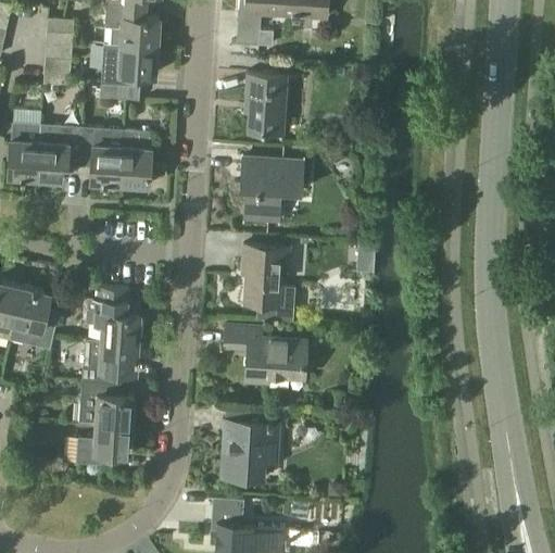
[(237,0),(237,16),(239,16),(239,11),(261,13),(292,14),(292,15),(300,16),(300,15),(320,16),(320,21),(322,22),(323,0),(237,0)]
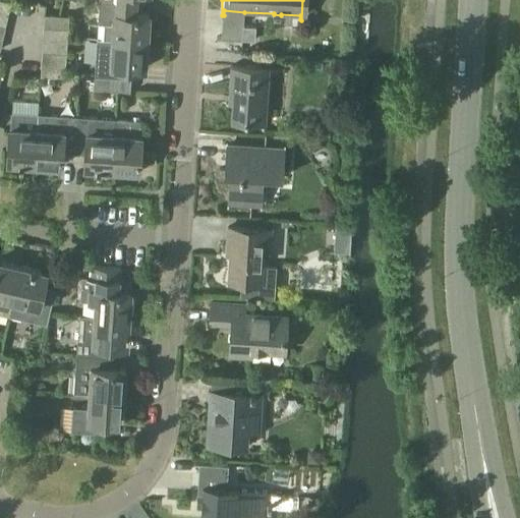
[(10,6),(0,3),(0,15),(7,17),(10,6)]
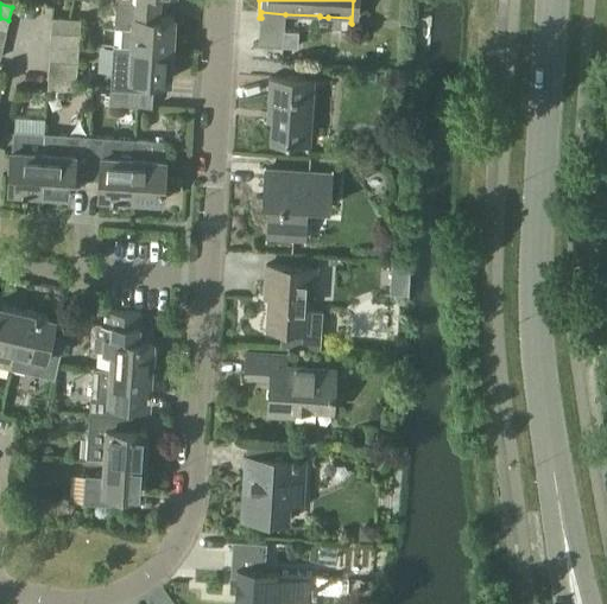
[(115,4),(113,48),(171,52),(172,20),(157,19),(158,6),(115,4)]
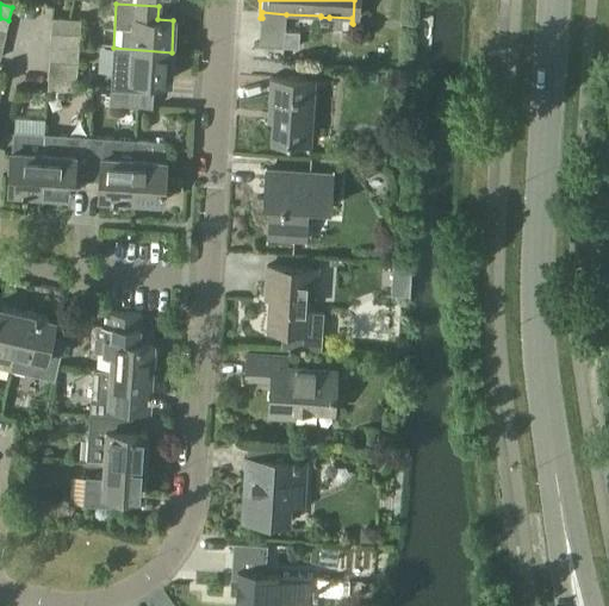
[(68,22),(50,20),(50,36),(79,37),(79,23),(68,22)]
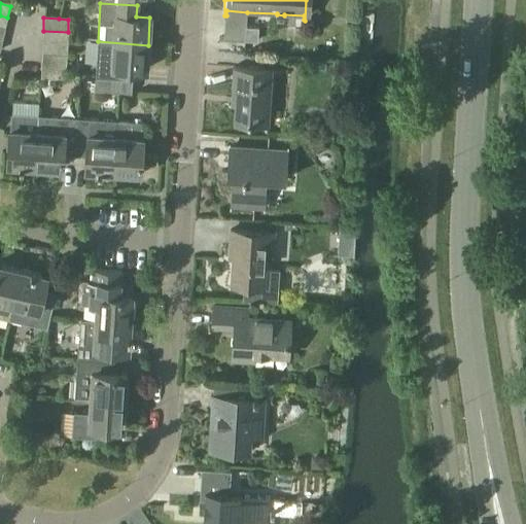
[(223,40),(257,42),(258,30),(246,30),(224,28),(223,40)]
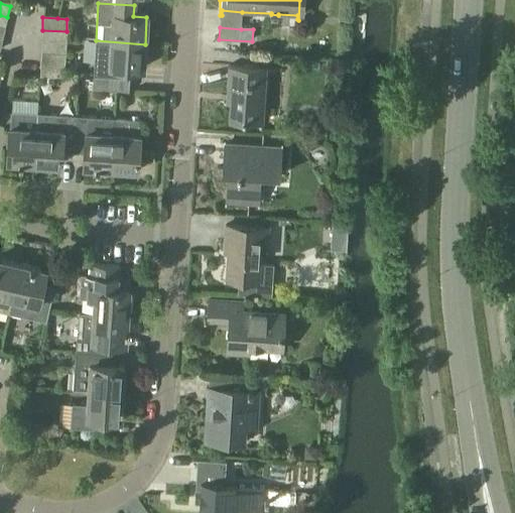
[(41,42),(66,43),(67,31),(42,30),(41,42)]
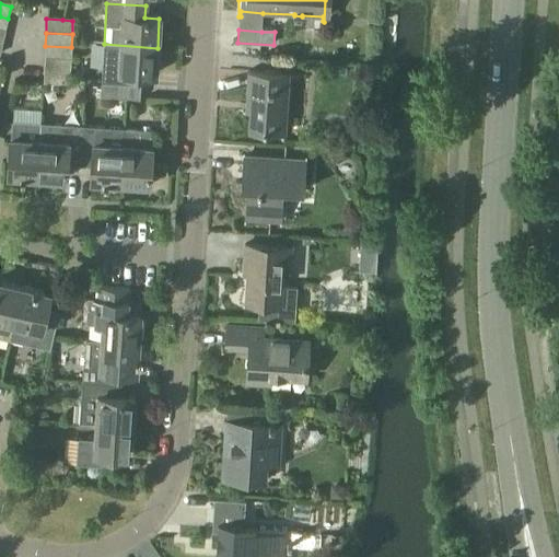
[(155,77),(158,48),(104,44),(103,60),(102,84),(132,86),(134,76),(155,77)]
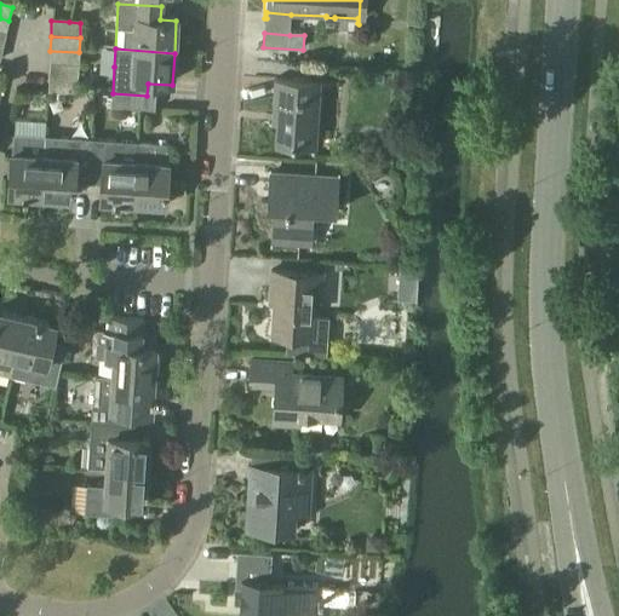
[(49,65),(78,67),(79,52),(50,51),(49,65)]
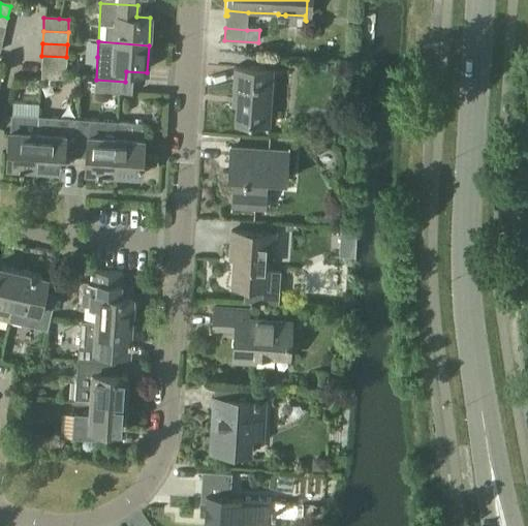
[(66,57),(41,56),(41,68),(65,69),(66,57)]
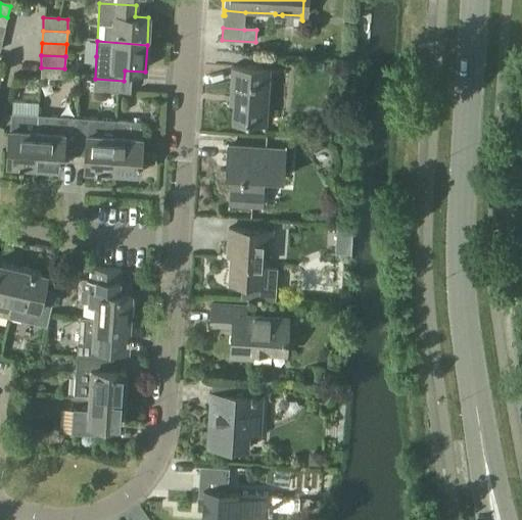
[(40,78),(40,80),(64,81),(64,68),(41,67),(40,78)]
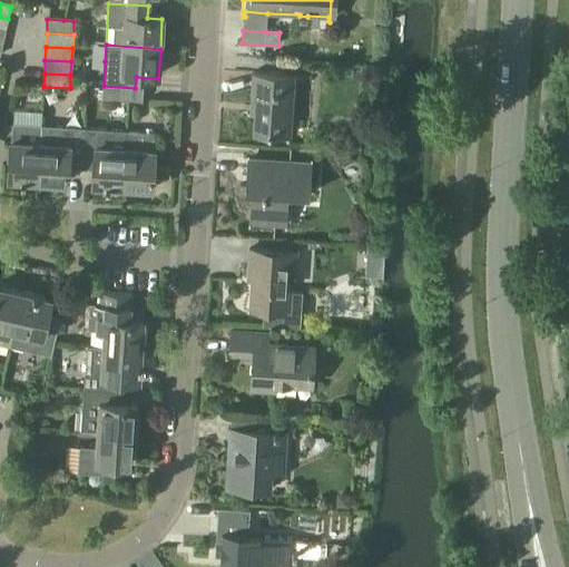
[(288,137),(291,105),(285,105),(287,78),(293,79),(293,77),(253,75),(251,108),(255,109),(254,135),(288,137)]
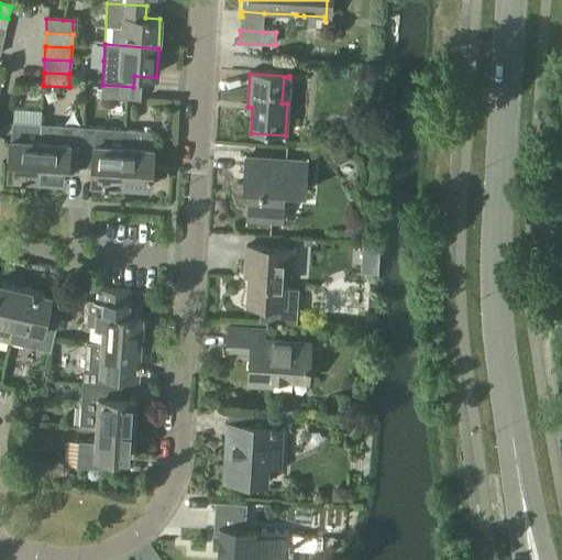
[(133,88),(133,87),(102,85),(101,87),(101,99),(128,100),(132,101),(133,88)]
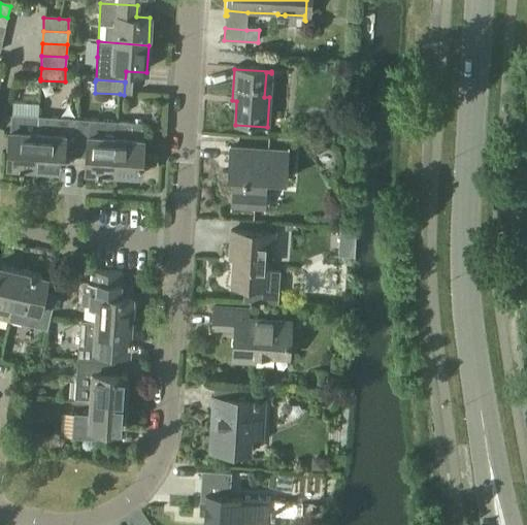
[(7,166),(34,168),(38,118),(10,116),(7,166)]
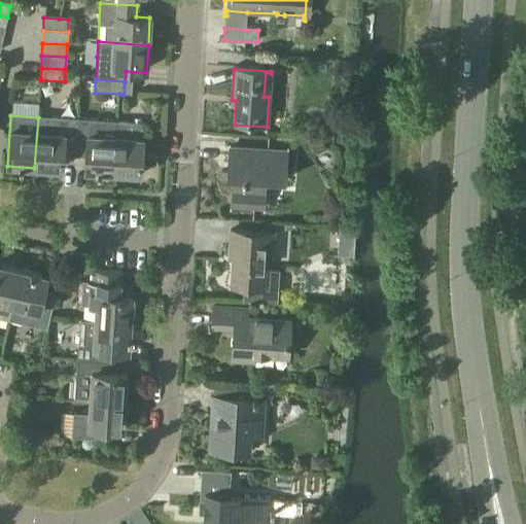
[(53,118),(38,117),(34,168),(62,170),(63,148),(75,149),(77,120),(53,118)]
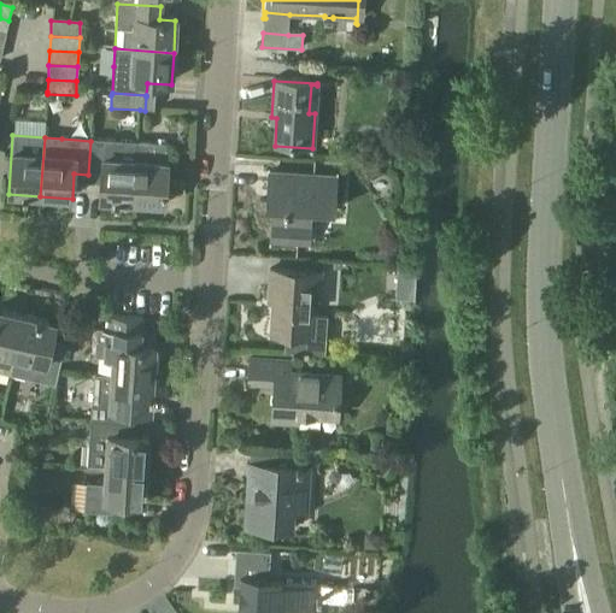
[(134,202),(138,146),(118,145),(118,142),(91,141),(88,175),(101,176),(100,201),(134,202)]
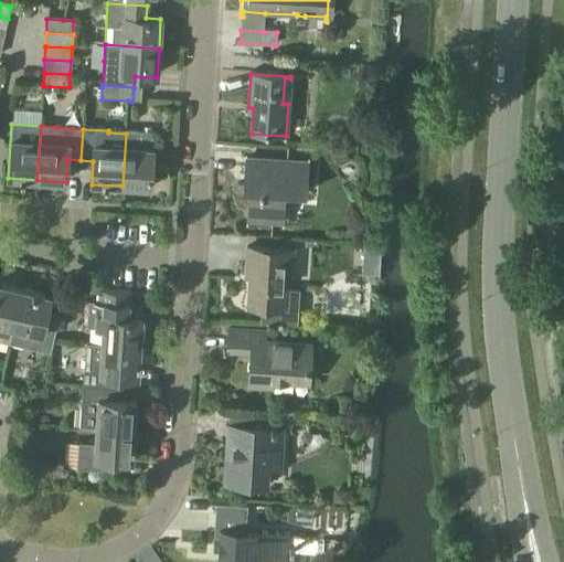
[(140,133),(140,135),(126,134),(123,186),(150,188),(153,134),(140,133)]
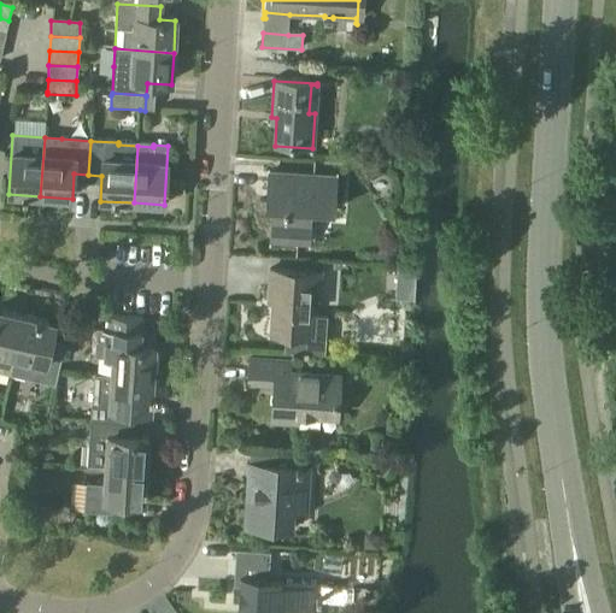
[(268,175),(265,204),(259,204),(259,205),(271,205),(269,243),(309,247),(311,212),(334,213),(336,181),(311,178),(311,181),(298,180),(298,177),(268,175)]
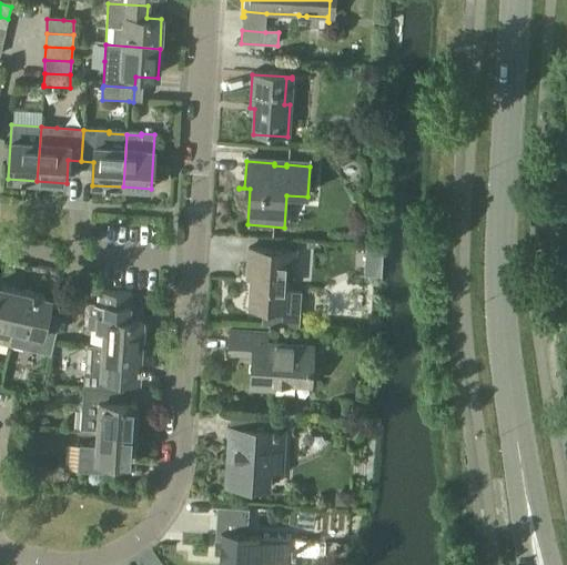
[(253,252),(247,251),(247,252),(253,253),(252,270),(246,270),(245,281),(252,282),(250,311),(263,312),(262,326),(299,329),(301,294),(284,293),(286,269),(293,269),(294,254),(285,254),(253,252)]
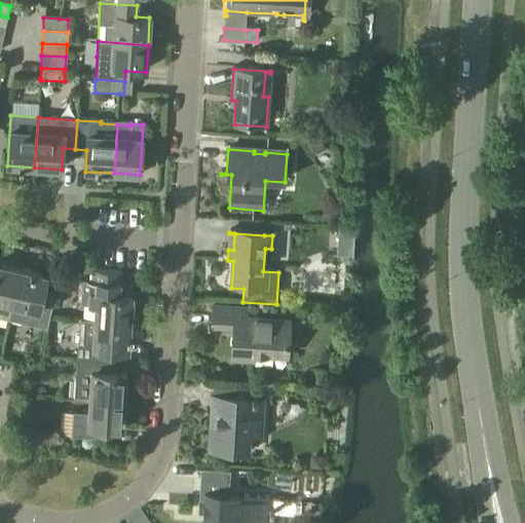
[(0,316),(8,319),(20,271),(0,266),(0,316)]
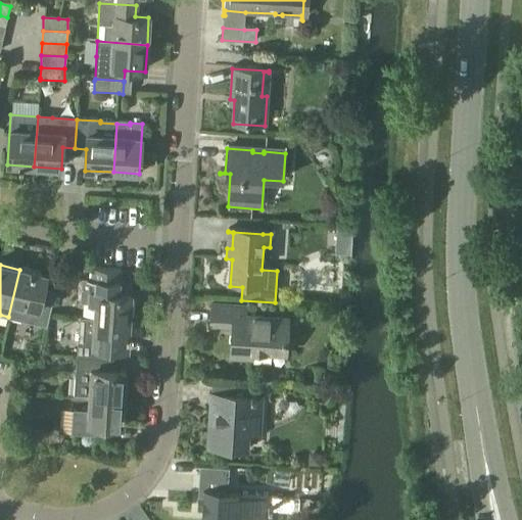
[(25,321),(25,323),(48,328),(50,317),(54,299),(43,296),(47,276),(19,270),(8,317),(25,321)]
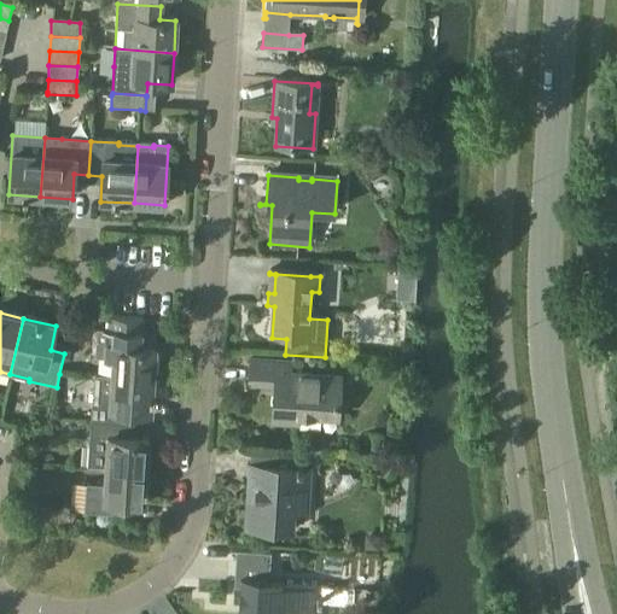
[(97,329),(95,357),(114,358),(114,378),(153,380),(156,348),(141,346),(143,332),(143,321),(111,319),(110,320),(110,331),(97,329)]
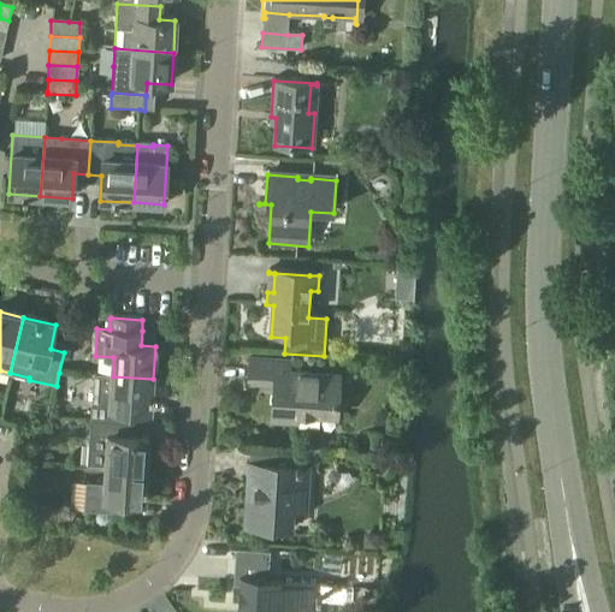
[(285,375),(287,366),(250,362),(248,386),(249,387),(250,385),(275,387),(273,425),(297,426),(297,416),(320,417),(320,420),(337,422),(339,405),(336,405),(337,379),(285,375)]
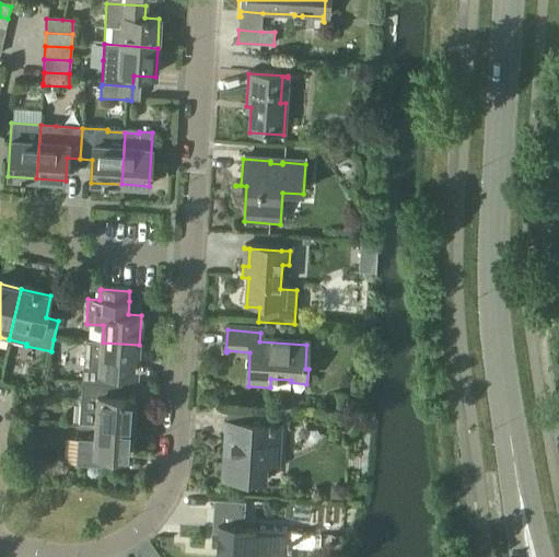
[(103,343),(102,359),(84,358),(82,383),(114,384),(115,371),(137,373),(139,345),(103,343)]
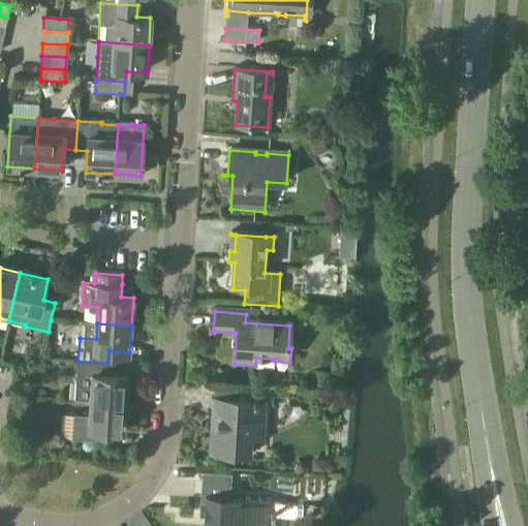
[(115,376),(116,364),(107,363),(78,362),(76,385),(75,400),(92,401),(126,403),(128,377),(115,376)]
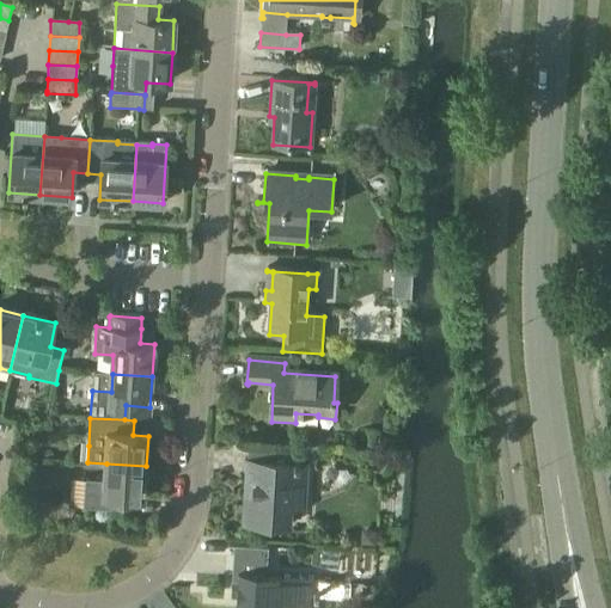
[(258,448),(257,465),(246,464),(242,526),(289,529),(291,509),(304,510),(306,468),(293,467),(294,450),(258,448)]
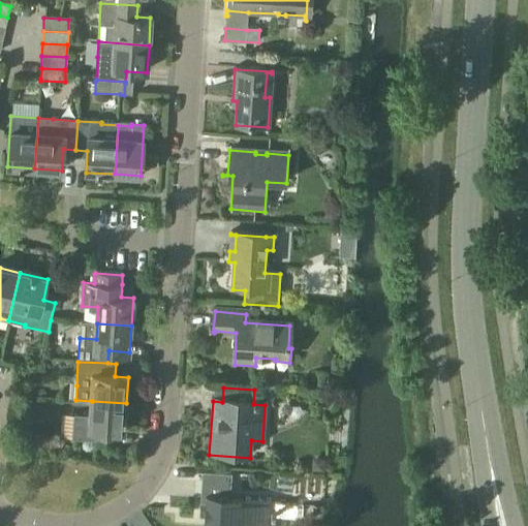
[(91,416),(74,415),(73,440),(102,441),(103,430),(124,431),(126,403),(92,401),(91,416)]
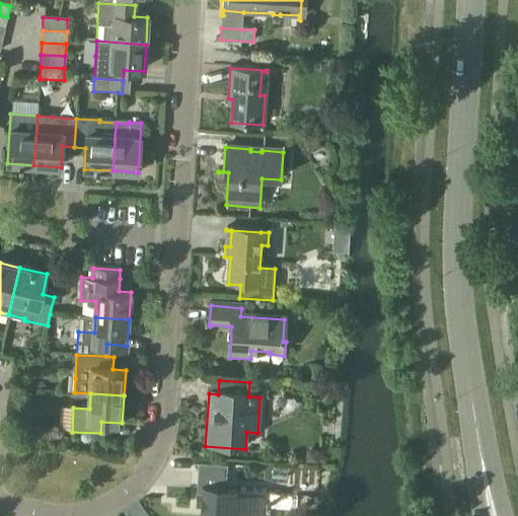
[(194,464),(194,466),(198,466),(196,496),(206,497),(204,515),(225,515),(225,514),(245,515),(266,515),(266,507),(284,508),(284,497),(236,495),(236,490),(225,490),(227,467),(194,464)]
